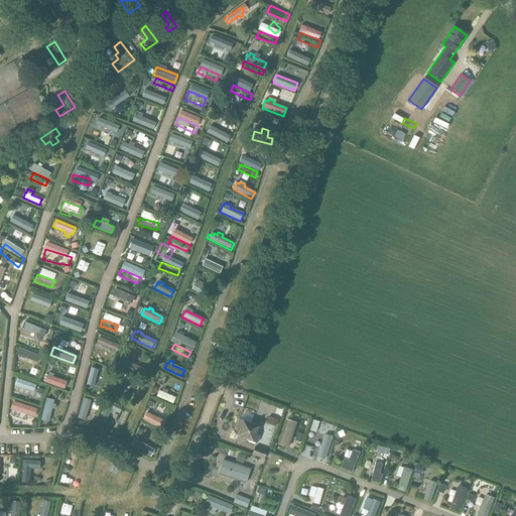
[(43,389),(58,393),(59,387),(44,383),(43,389)]
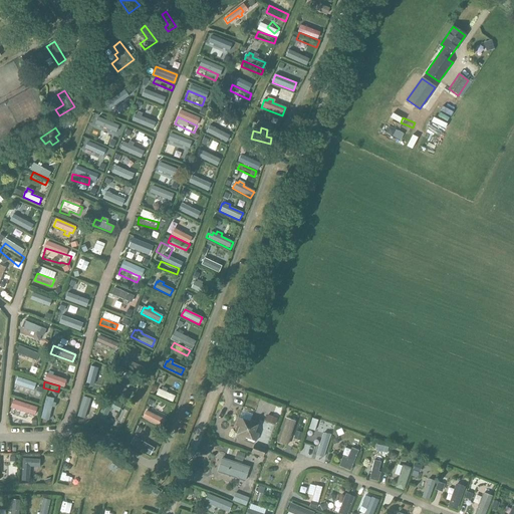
[(15,384),(14,392),(22,393),(23,386),(15,384)]
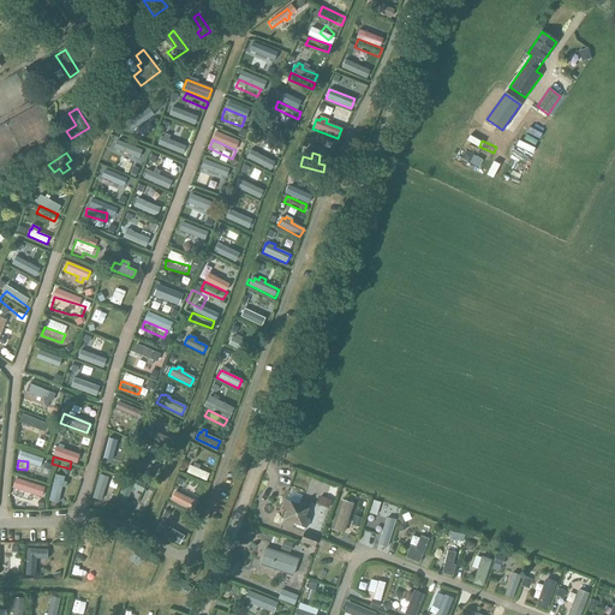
[(190,466),(186,473),(207,482),(209,475),(198,470),(199,466),(195,464),(193,467),(190,466)]
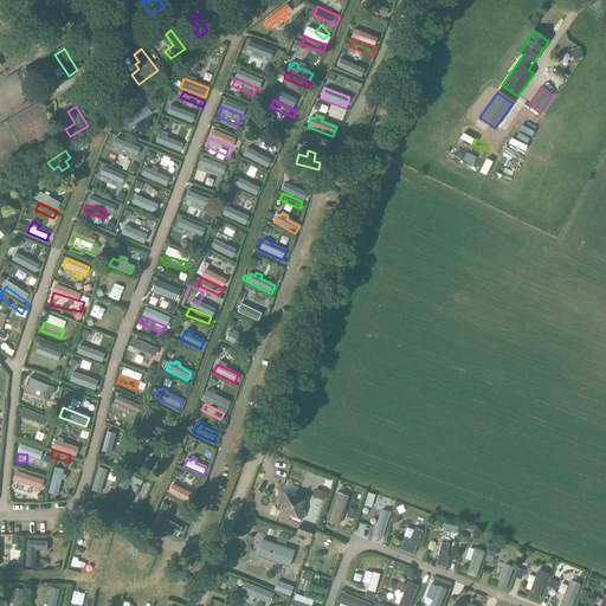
[(55,469),(49,494),(57,496),(62,479),(64,481),(65,476),(63,475),(63,471),(55,469)]
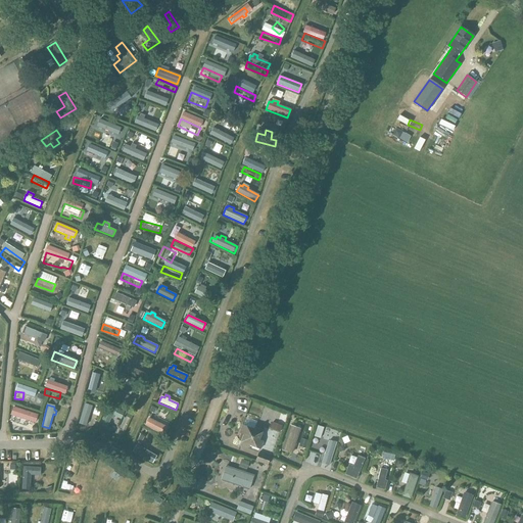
[(108,406),(101,422),(107,425),(110,418),(112,419),(114,418),(114,417),(121,419),(124,412),(108,406)]
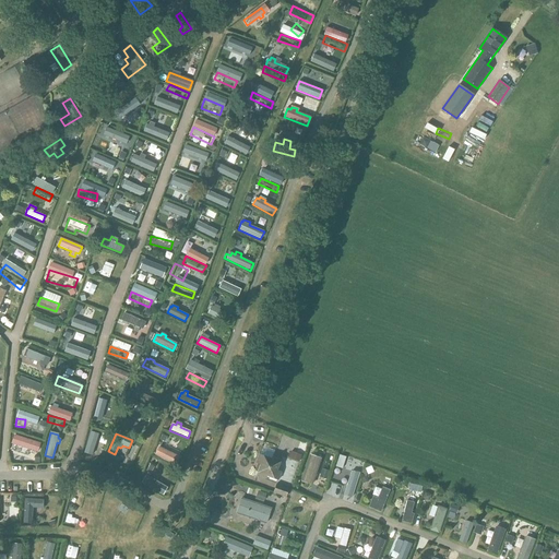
[(88,461),(95,442),(87,440),(82,459),(88,461)]
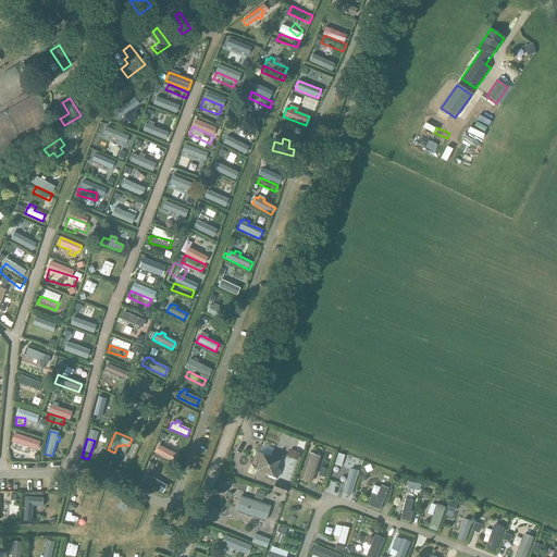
[(12,442),(10,452),(34,457),(36,447),(12,442)]
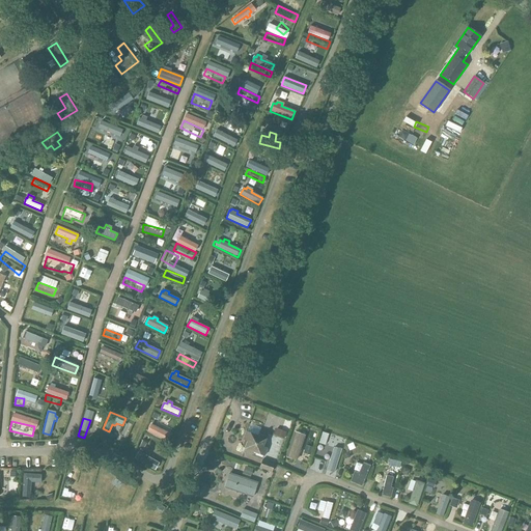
[(244,440),(247,441),(243,452),(251,455),(252,452),(263,456),(267,448),(263,447),(268,436),(260,432),(258,436),(247,431),(244,440)]
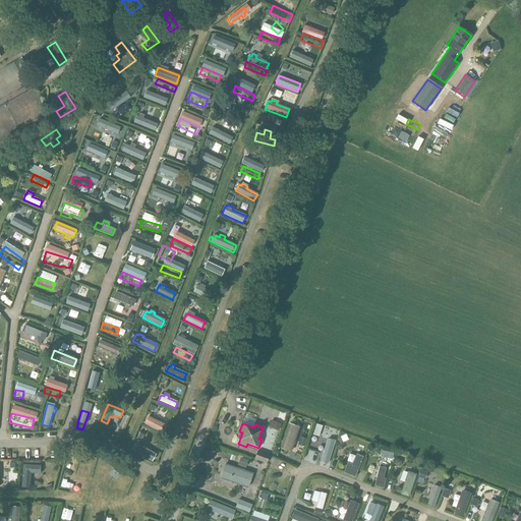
[(289,424),(281,449),(290,452),(298,427),(289,424)]
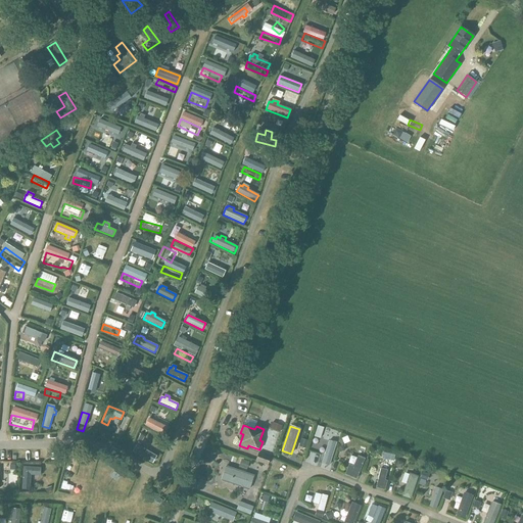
[(150,429),(148,434),(159,439),(161,434),(150,429)]
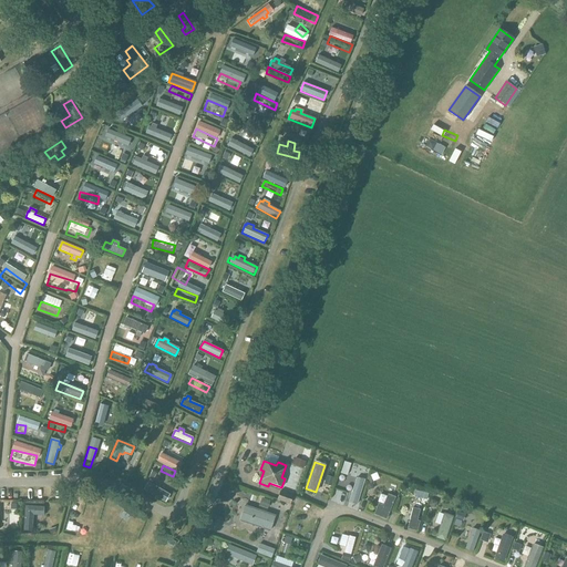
[(229,480),(239,483),(243,473),(232,470),(229,480)]
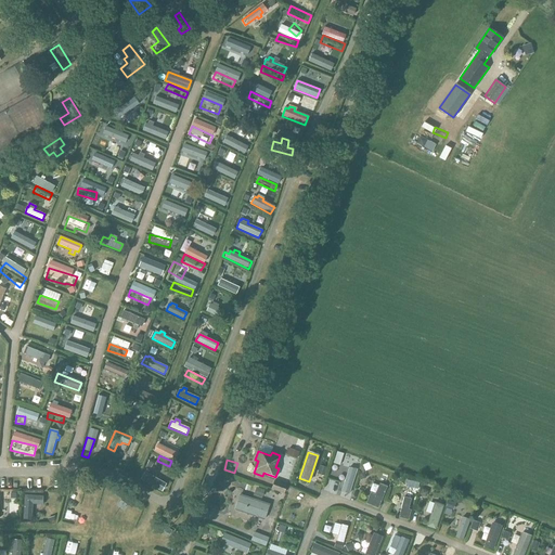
[(284,493),(287,486),(274,481),(271,489),(284,493)]
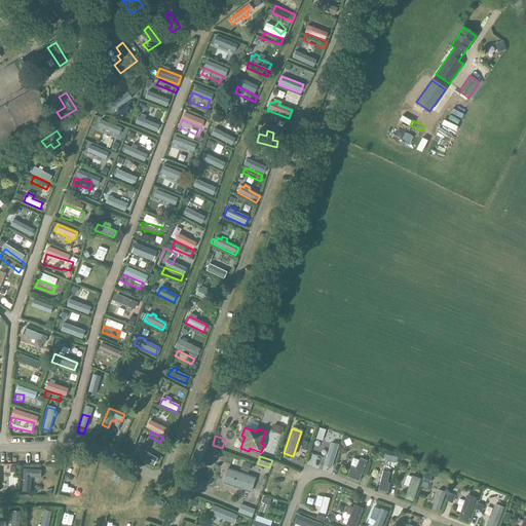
[(359,482),(367,461),(360,458),(355,468),(351,467),(347,478),(359,482)]
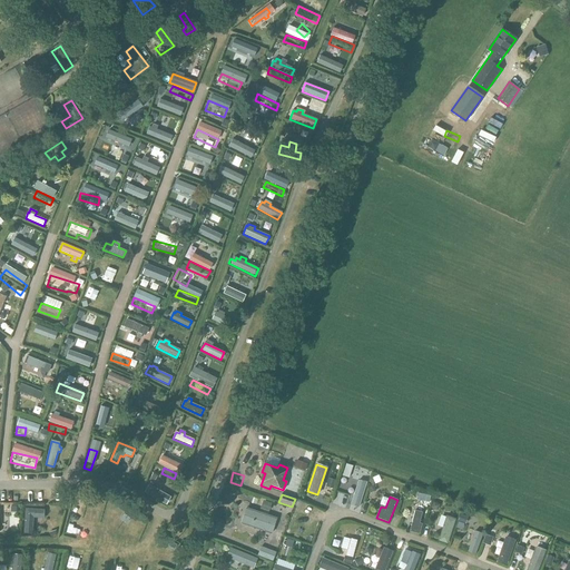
[(43,519),(45,510),(26,508),(23,533),(32,534),(33,518),(43,519)]
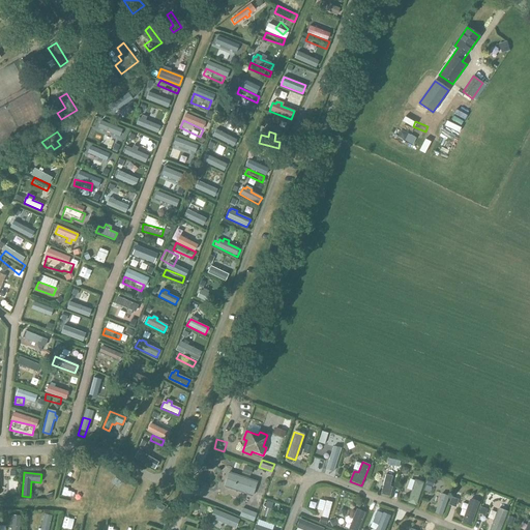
[(253,497),(258,482),(229,473),(224,488),(253,497)]
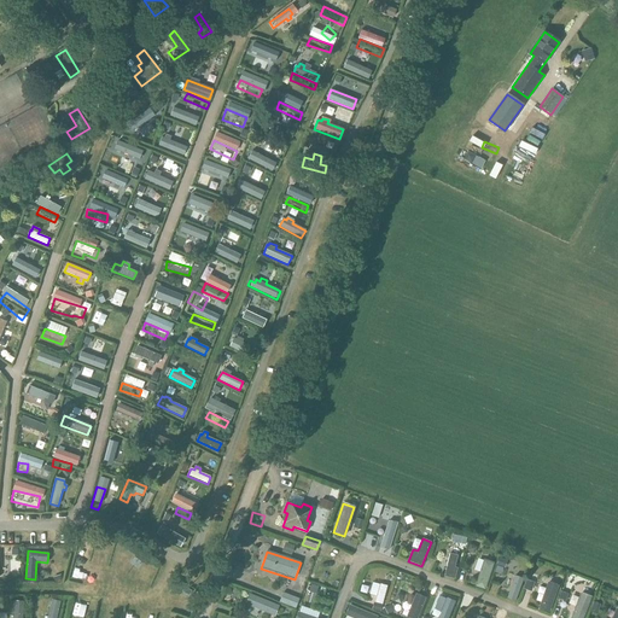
[(454,567),(458,555),(450,554),(444,576),(454,579),(458,569),(454,567)]
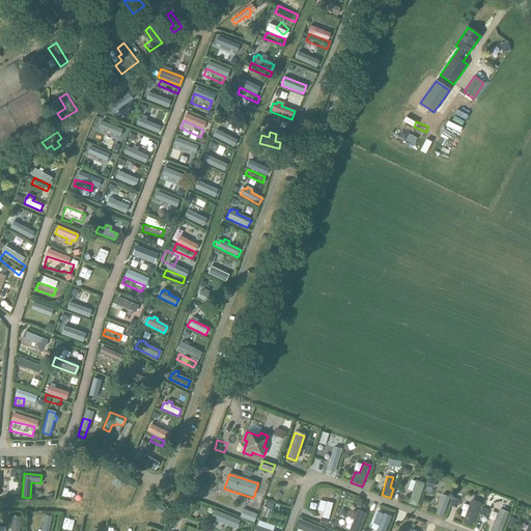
[(418,506),(425,483),(417,480),(409,503),(418,506)]
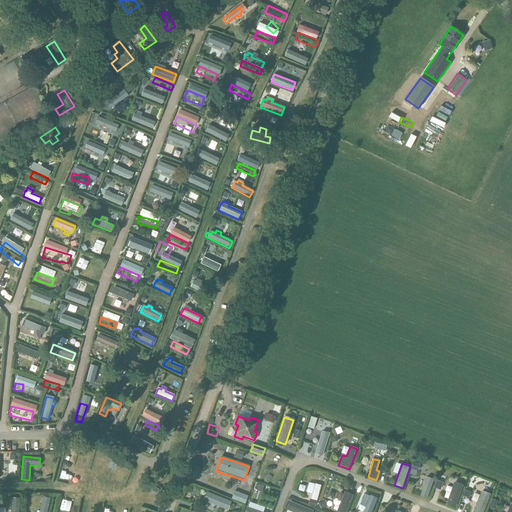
[(428,498),(434,480),(427,478),(423,488),(417,486),(414,493),(428,498)]
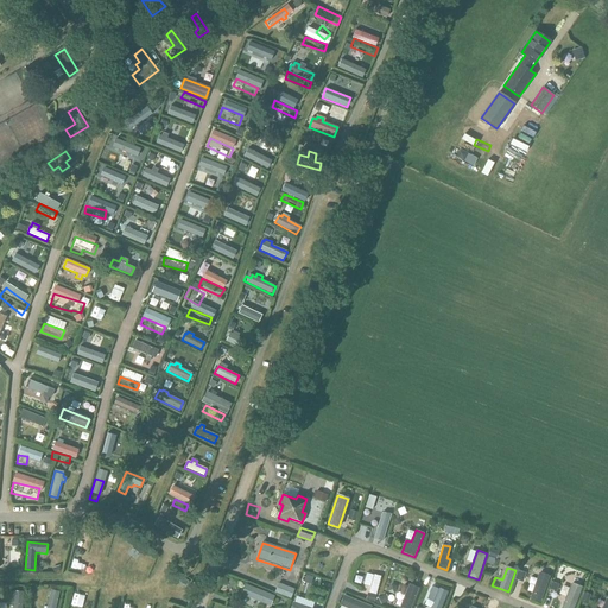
[(539,602),(549,576),(539,572),(530,599),(539,602)]
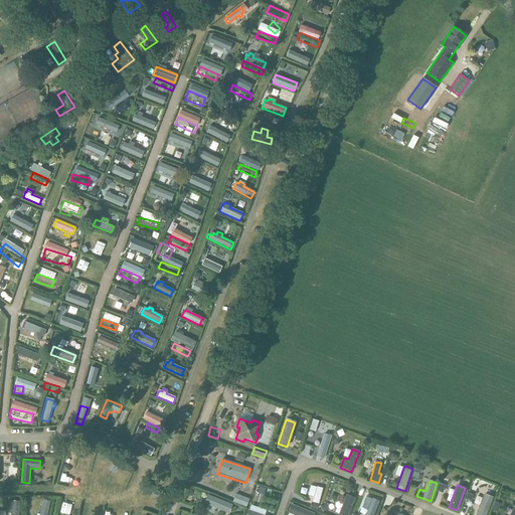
[(319,511),(321,495),(315,494),(313,510),(319,511)]
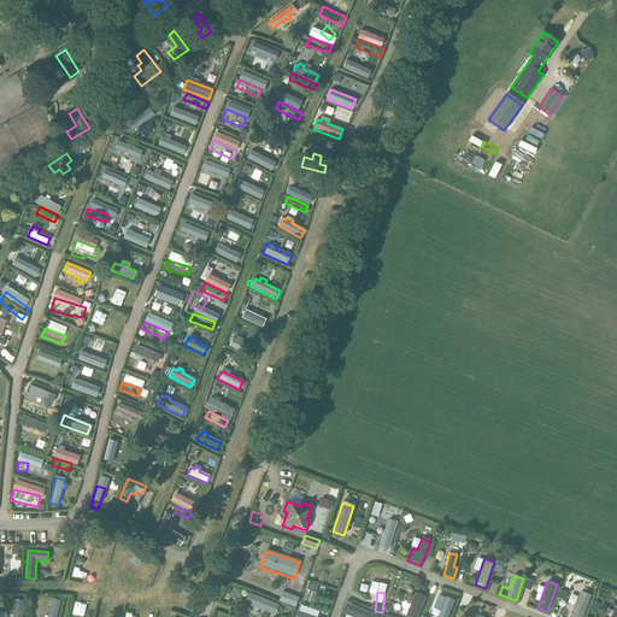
[(581,616),(591,595),(580,592),(570,616),(581,616)]
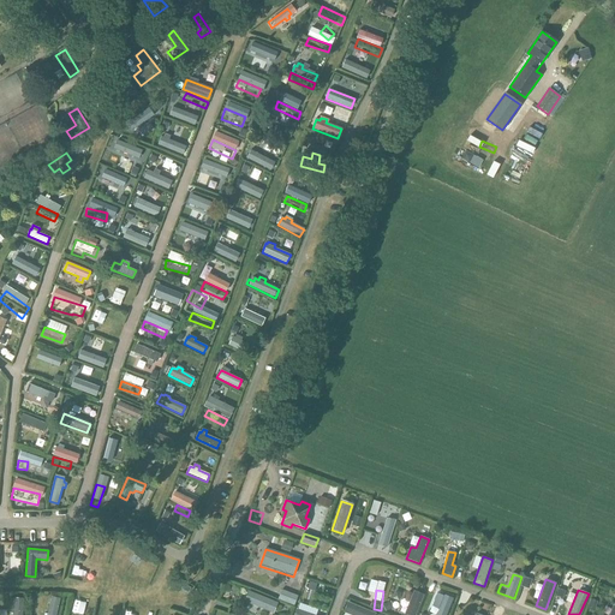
[(249,591),(244,601),(273,613),(278,603),(249,591)]
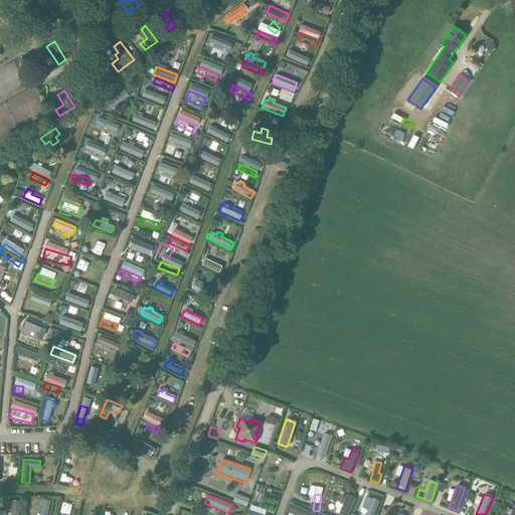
[(339,514),(347,514),(355,498),(347,495),(339,514)]
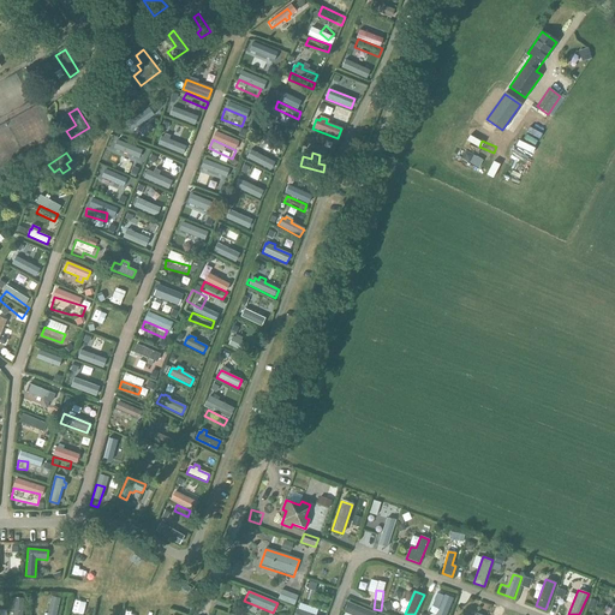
[(22,614),(24,599),(13,598),(12,614),(22,614)]
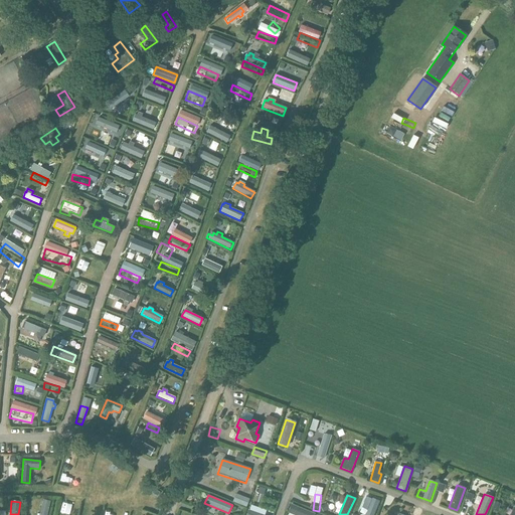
[(233,503),(232,511),(245,512),(246,504),(233,503)]
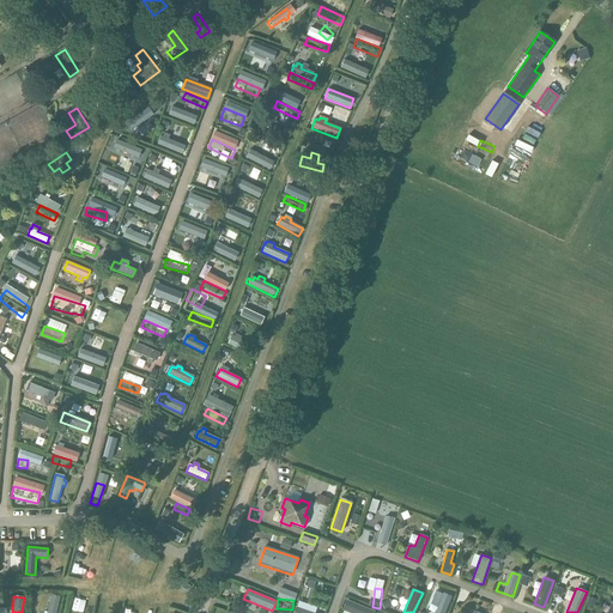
[(347,600),(343,610),(351,612),(372,612),(374,611),(347,600)]
